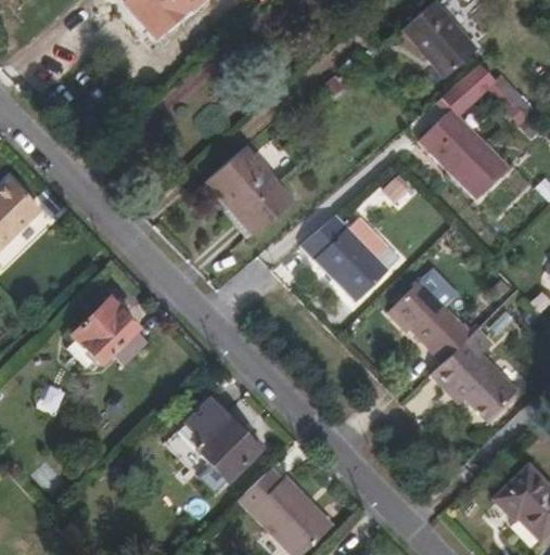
[(127,0),(152,29),(186,0),(127,0)]
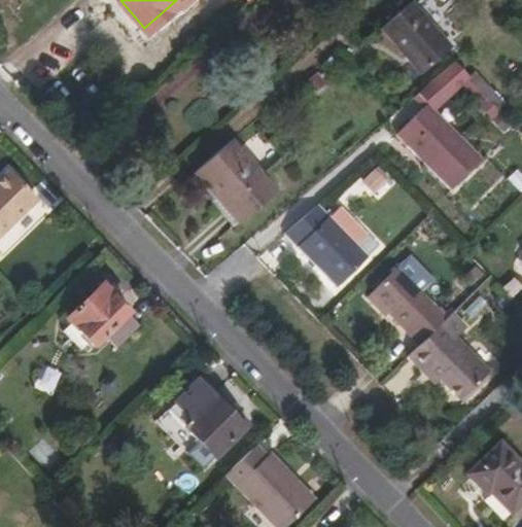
[(424,72),(454,45),(413,1),(382,28),(424,72)]
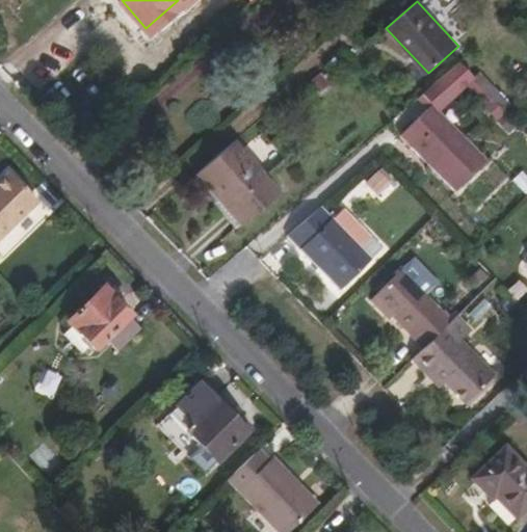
[(478,77),(477,74),(463,59),(442,78),(457,92),(471,81),(493,103),(489,107),(499,117),(507,108),(478,77)]
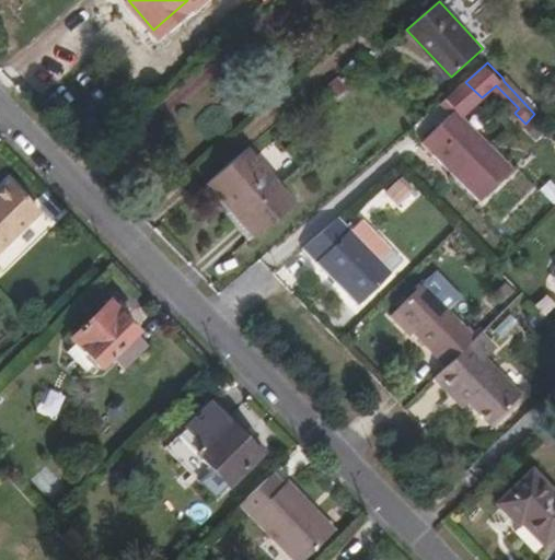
[(480,201),(513,170),(446,98),(421,119),(403,136),(415,149),(423,142),(480,201)]
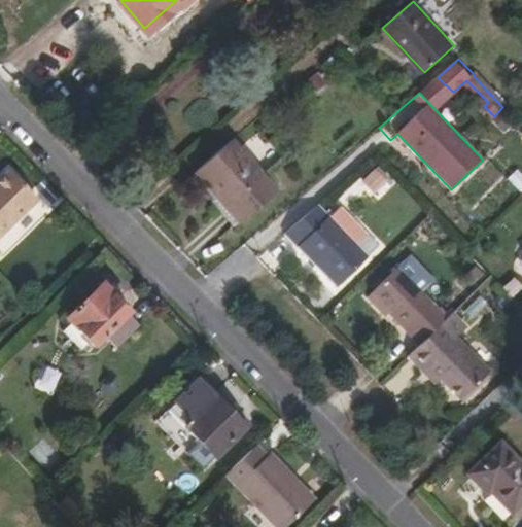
[(243,222),(278,190),(233,139),(198,170),(243,222)]
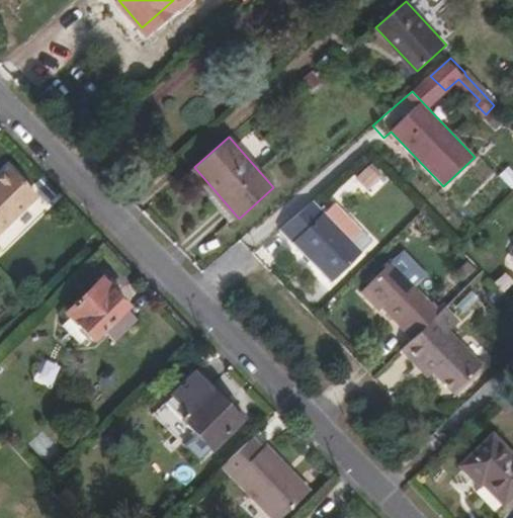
[(0,233),(39,195),(13,169),(5,170),(0,174),(0,233)]
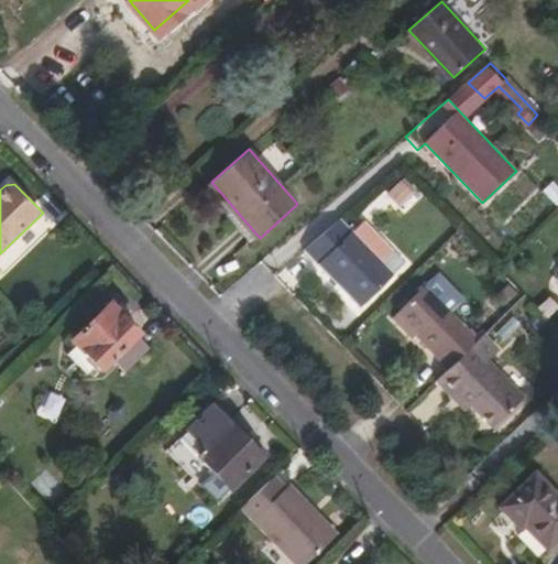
[(382,262),(352,231),(339,217),(304,249),(360,306),(393,273),(382,262)]
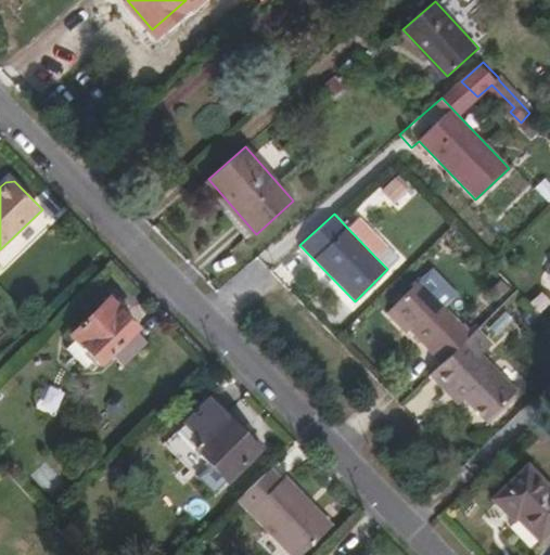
[(376,258),(387,246),(358,217),(347,228),(376,258)]
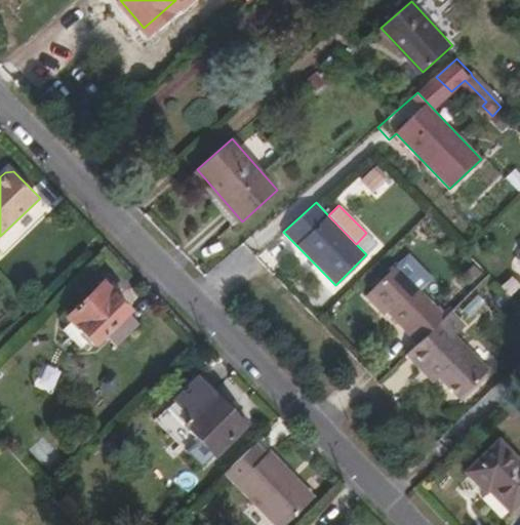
[(381,309),(385,306),(421,342),(441,322),(447,317),(398,266),(368,295),(381,309)]
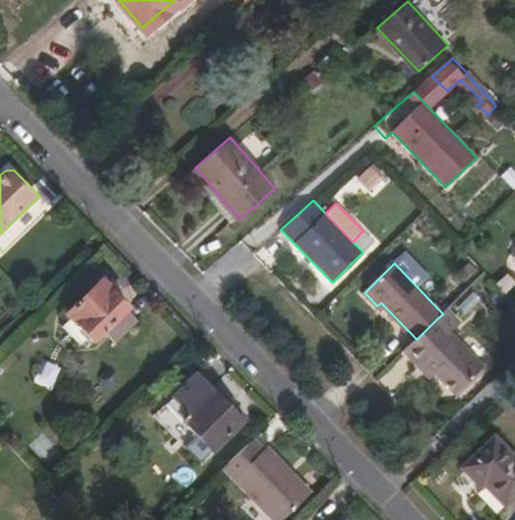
[(93,340),(128,307),(101,279),(67,312),(93,340)]
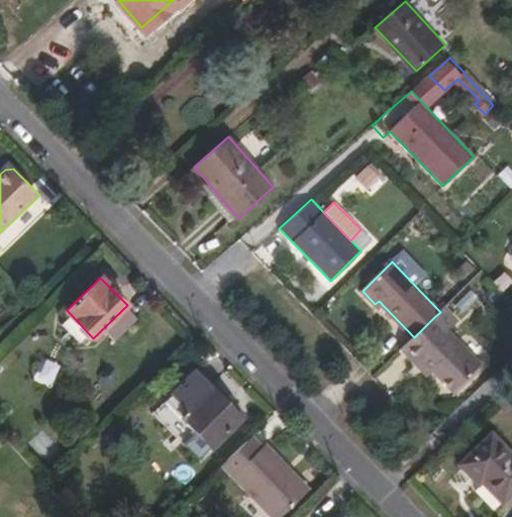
[(481,367),(434,317),(414,337),(404,347),(417,362),(421,357),(454,392),(481,367)]
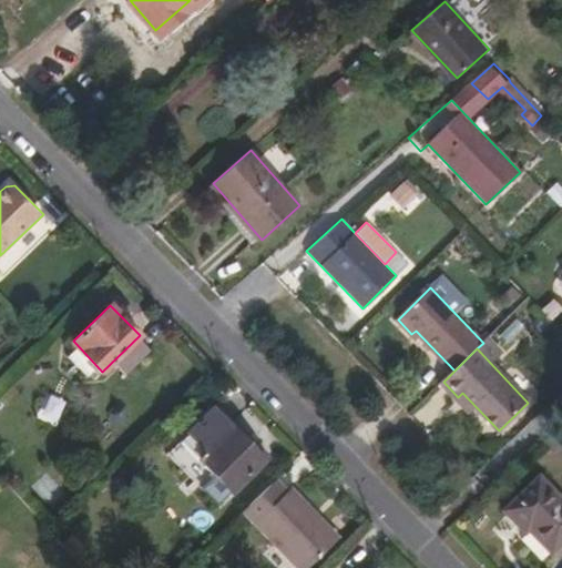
[(215,407),(182,439),(202,458),(234,426),(215,407)]
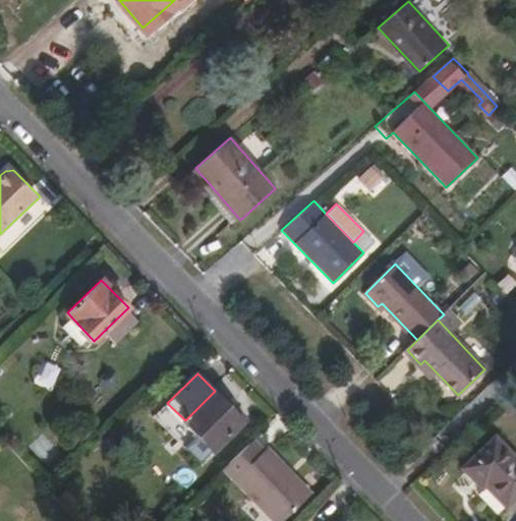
[(214,449),(243,420),(215,391),(185,420),(214,449)]
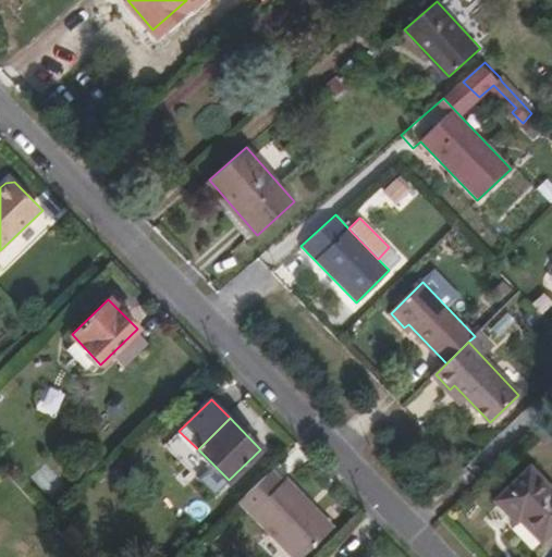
[(309,509),(283,482),(271,470),(240,500),(294,556),(303,556),(334,527),(314,506),(309,509)]
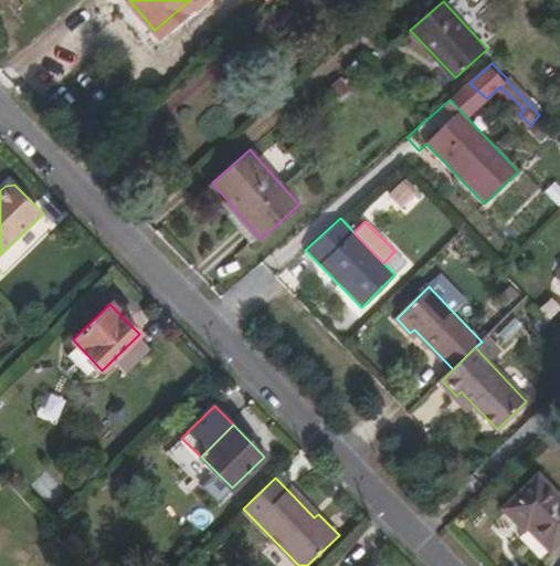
[(555,551),(559,546),(559,499),(540,478),(506,510),(526,532),(531,527),(555,551)]
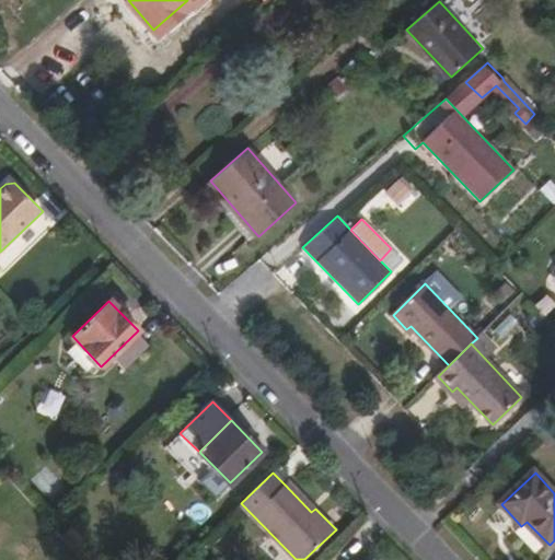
[(315,509),(288,480),(285,485),(311,512),(315,509)]
